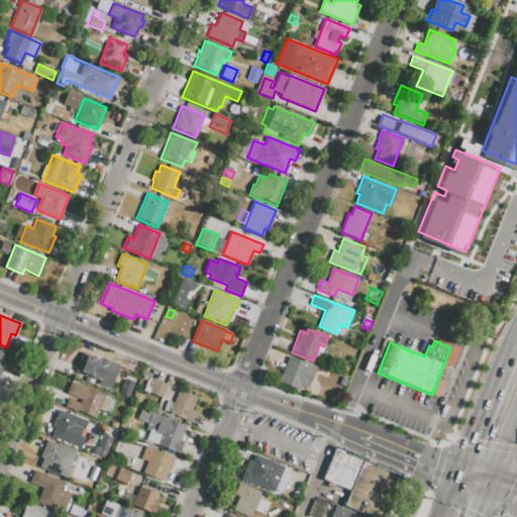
[(81,372),(86,374),(85,375),(93,378),(93,377),(100,380),(99,384),(110,388),(120,365),(100,357),(99,359),(87,354),(81,372)]
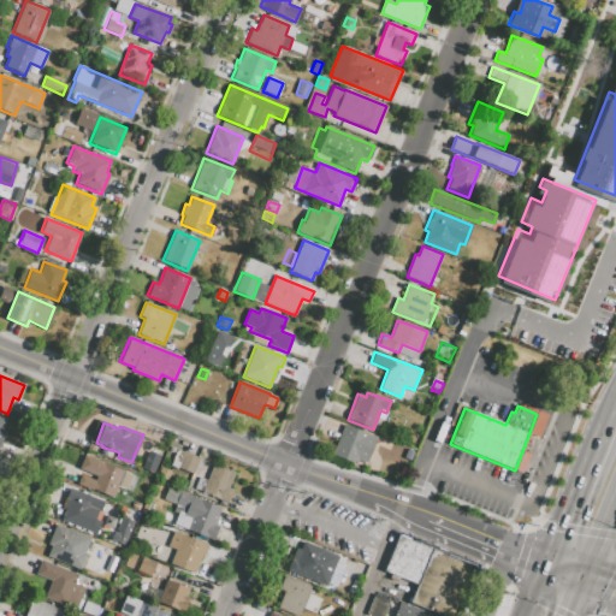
[(332,456),(356,466),(357,461),(367,465),(377,438),(344,425),(332,456)]
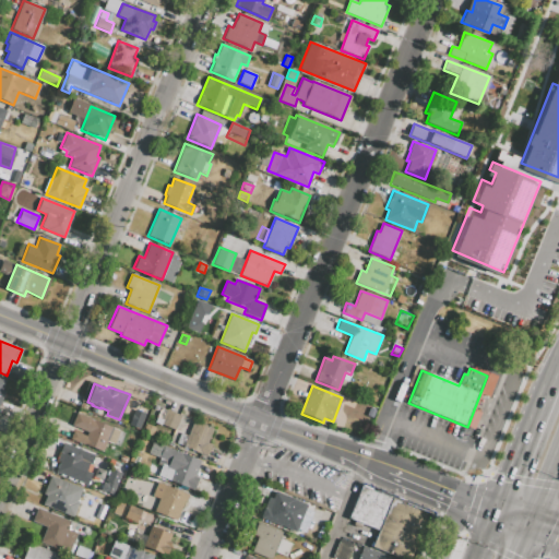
[(166,409),(163,420),(156,417),(154,423),(174,430),(179,415),(166,409)]
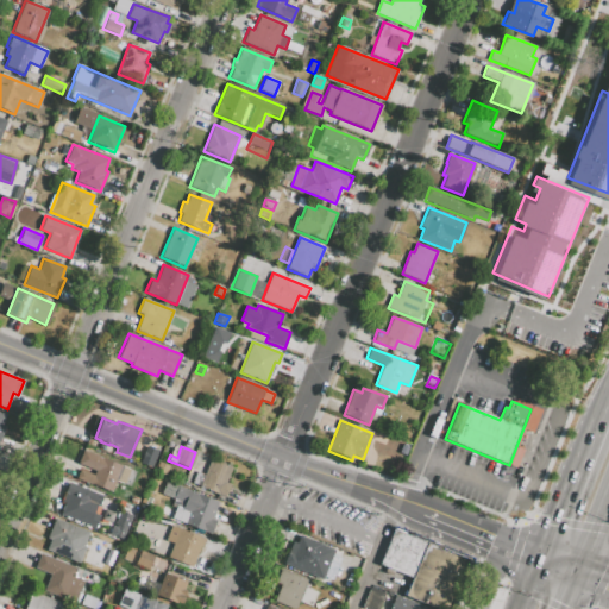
[(76,479),(112,493),(117,481),(129,485),(135,470),(83,450),(77,464),(95,470),(93,475),(80,470),(76,479)]
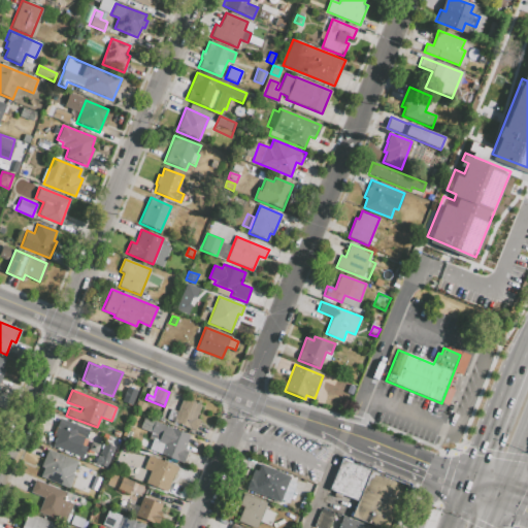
[(125,404),(128,397),(134,399),(131,407),(125,404)]
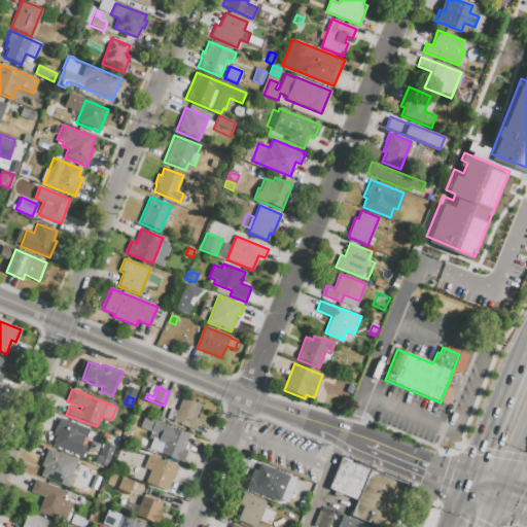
[(182,396),(172,421),(194,430),(198,419),(195,418),(201,403),(182,396)]
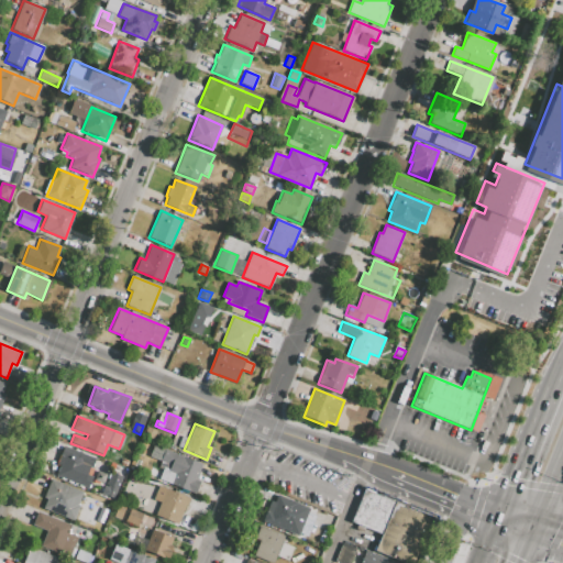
[(146,427),(143,435),(153,439),(156,431),(146,427)]
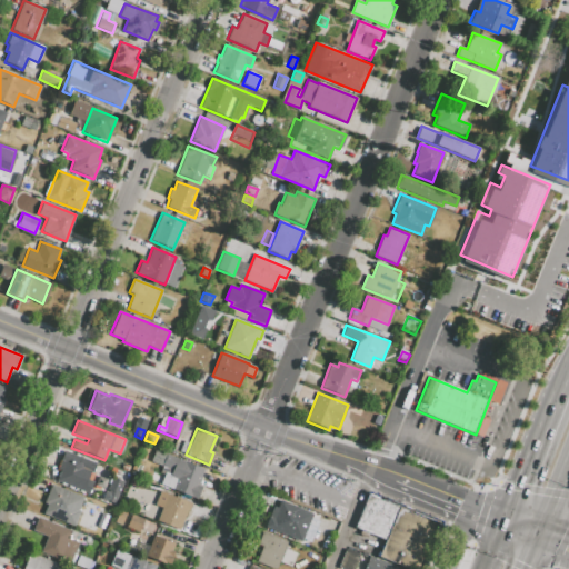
[(179,442),(173,455),(180,458),(185,446),(179,442)]
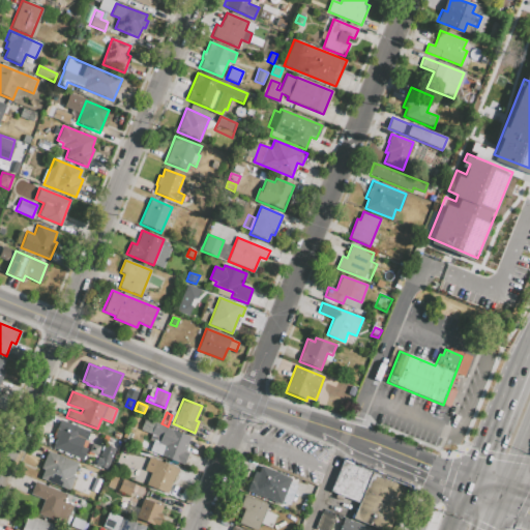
[(152,421),(189,437),(183,452),(186,453),(182,464),(160,455),(164,447),(154,443),(156,437),(140,430),(145,416),(153,419),(152,421)]
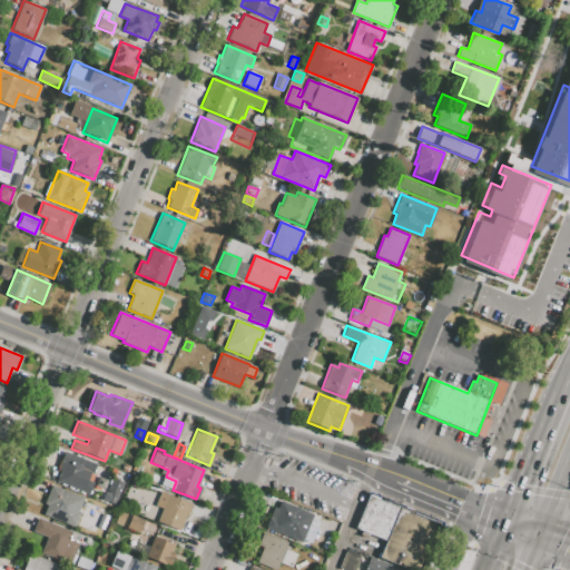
[(57,482),(88,494),(92,483),(87,481),(90,472),(92,473),(96,464),(65,452),(58,470),(61,471),(57,482)]
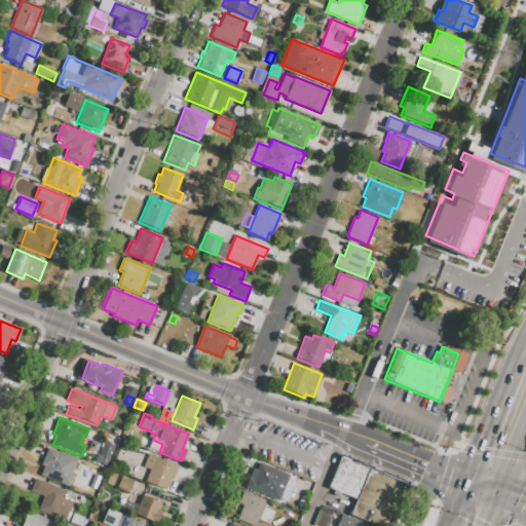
[(108,441),(110,436),(118,439),(116,445),(108,441)]
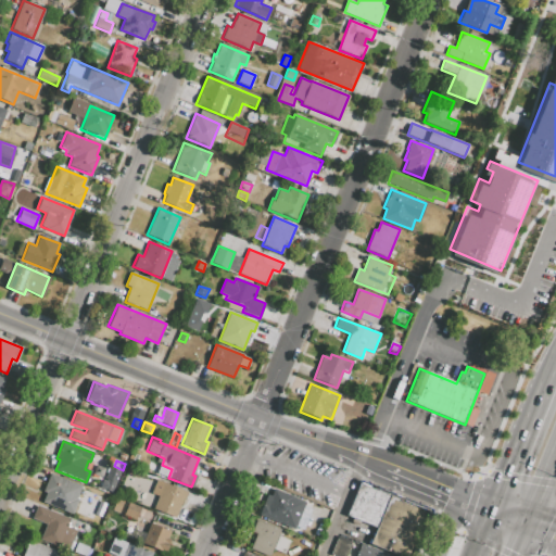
[(42,502),(73,515),(79,500),(76,498),(80,485),(50,474),(42,492),(46,493),(42,502)]
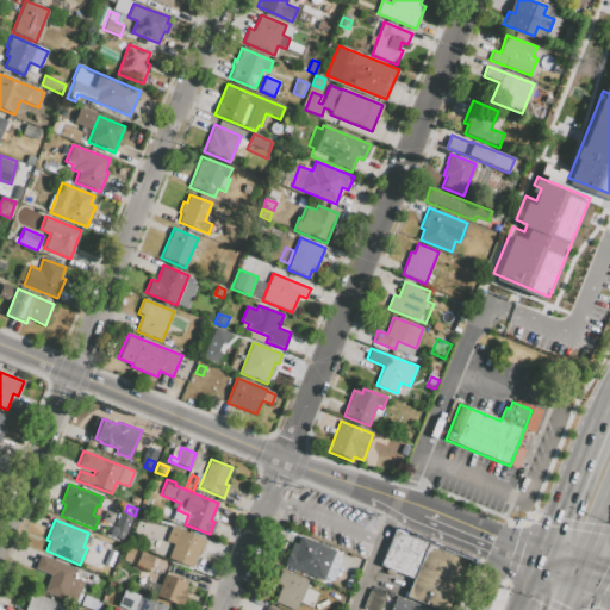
[(119,524),(130,528),(124,542),(110,536),(113,527),(118,529),(119,524)]
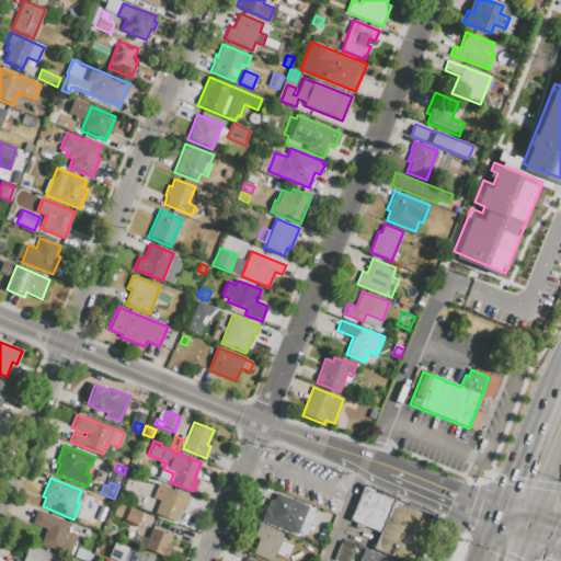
[(158,484),(190,496),(186,505),(184,504),(178,523),(155,514),(160,501),(152,497),(158,484)]
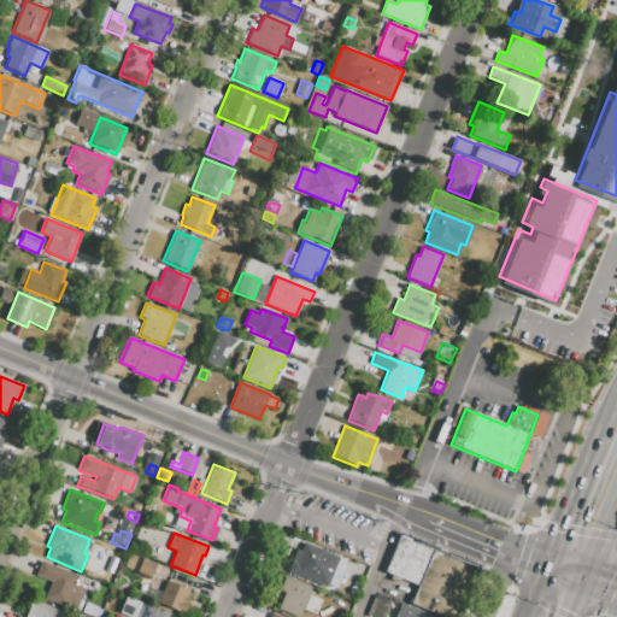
[(399,536),(385,573),(401,579),(416,544),(399,536)]
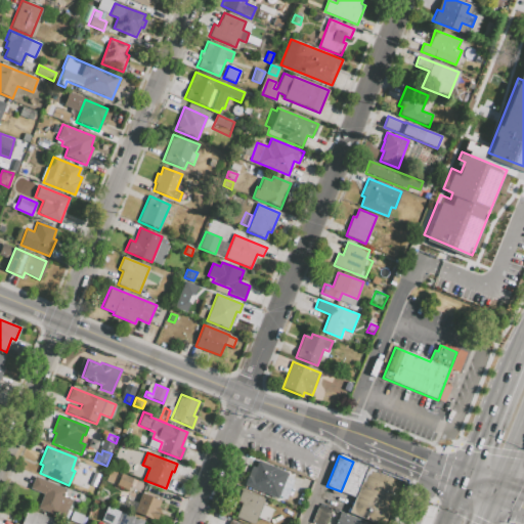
[(245,485),(275,497),(286,472),(258,462),(256,468),(252,466),(245,485)]
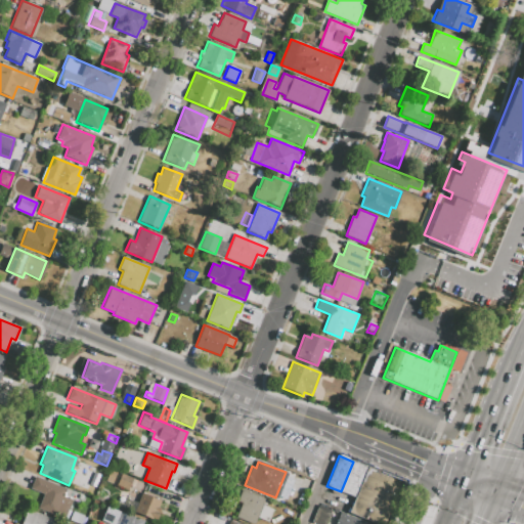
[(353,462),(367,467),(363,476),(359,486),(355,497),(341,491),(353,462)]
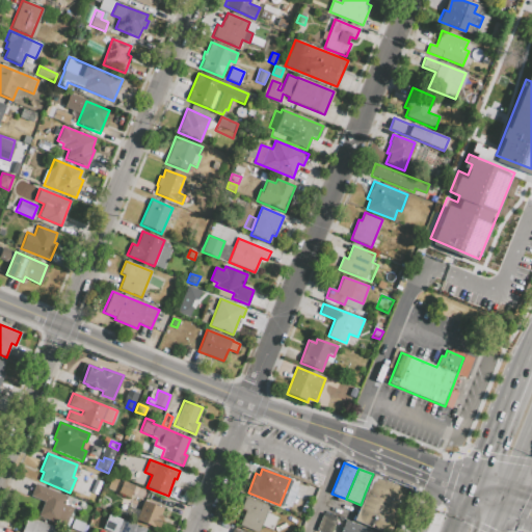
[(373,474),(411,489),(407,499),(369,483),(373,474)]
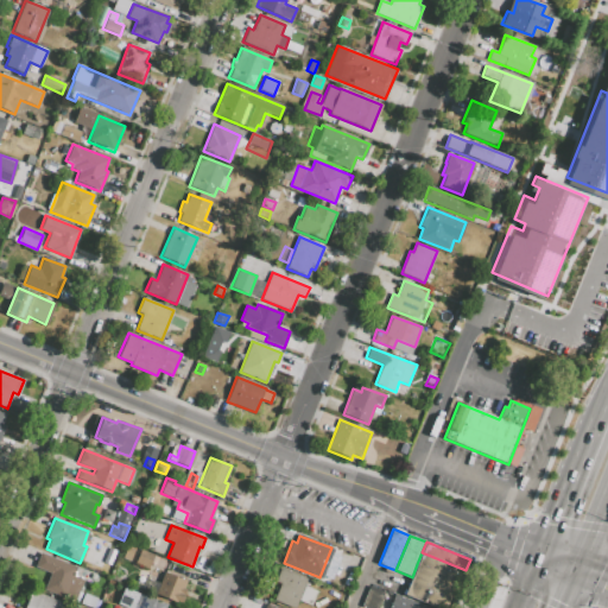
[(135,563),(149,569),(154,555),(140,550),(135,563)]
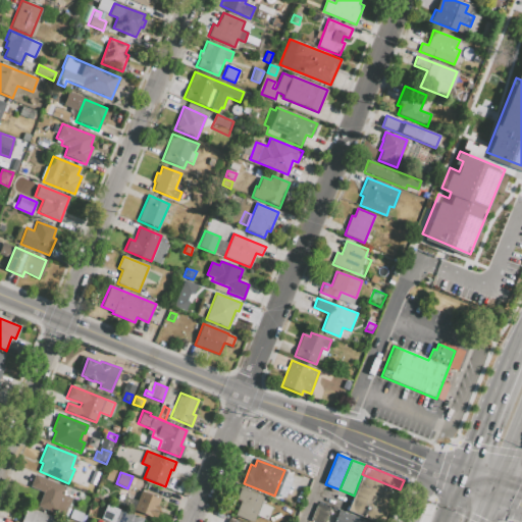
[(400,489),(396,500),(358,484),(362,474),(400,489)]
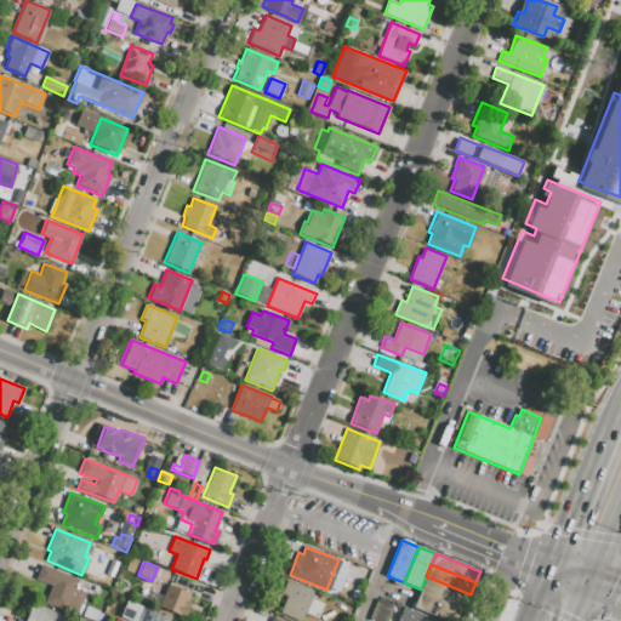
[(45,603),(77,616),(86,592),(75,587),(78,580),(41,565),(35,580),(51,587),(45,603)]
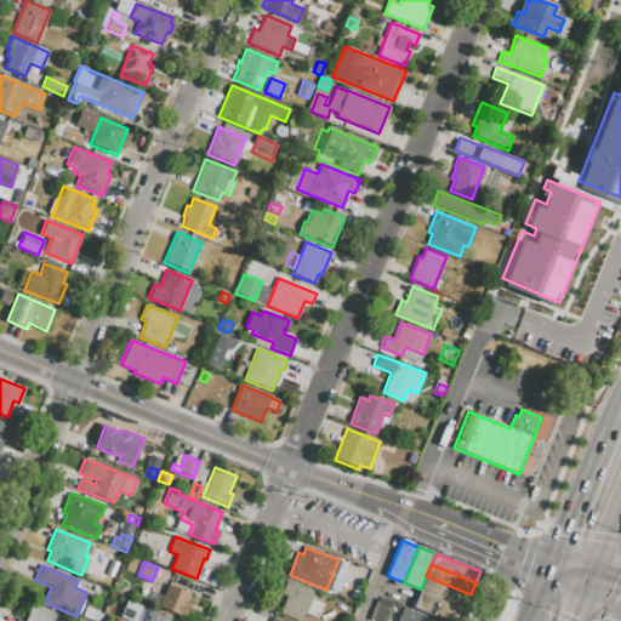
[(471,594),(466,608),(421,590),(426,576),(471,594)]
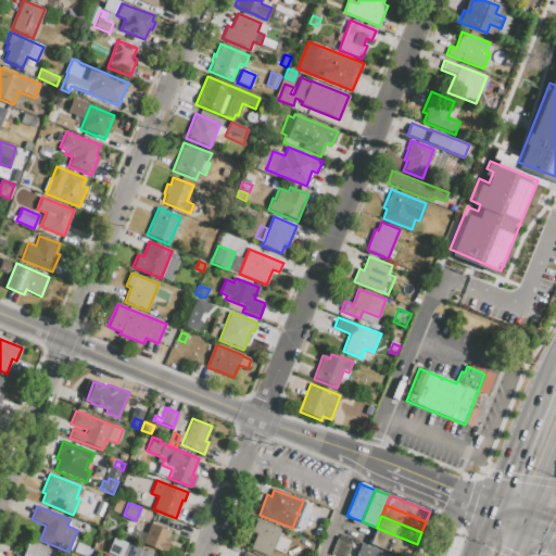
[(250,548),(269,555),(272,548),(285,554),(290,541),(278,535),(280,529),(256,519),(251,531),(256,533),(250,548)]
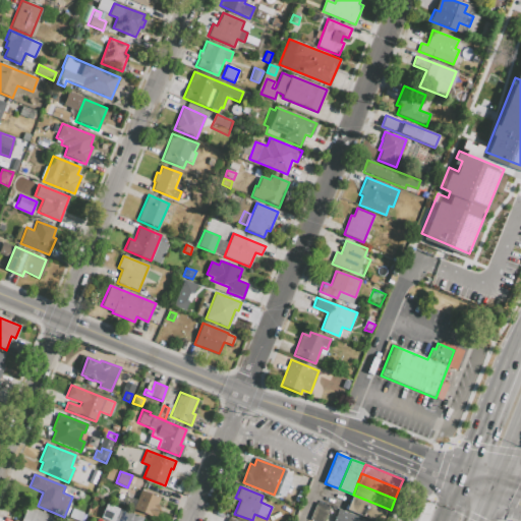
[(133,509),(155,517),(160,505),(156,503),(159,497),(140,489),(133,509)]
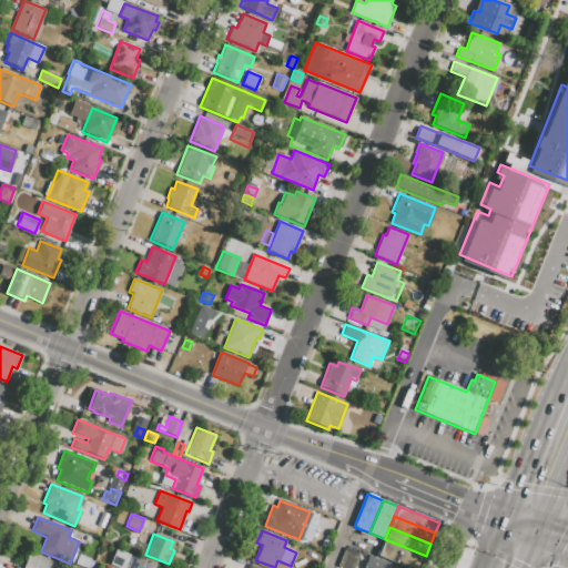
[(426,556),(421,567),(405,567),(378,557),(385,539),(426,556)]
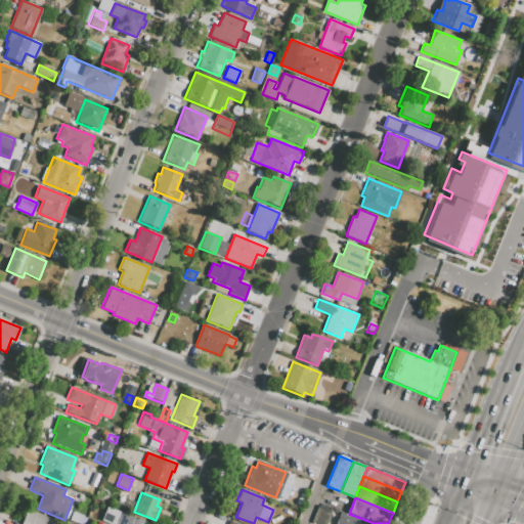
[(105,505),(118,510),(113,523),(100,519),(105,505)]
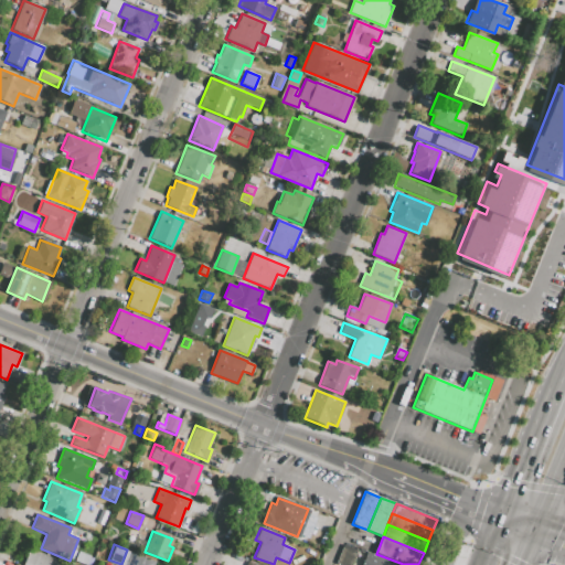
[(343,544),(358,551),(351,564),(340,564),(336,563),(343,544)]
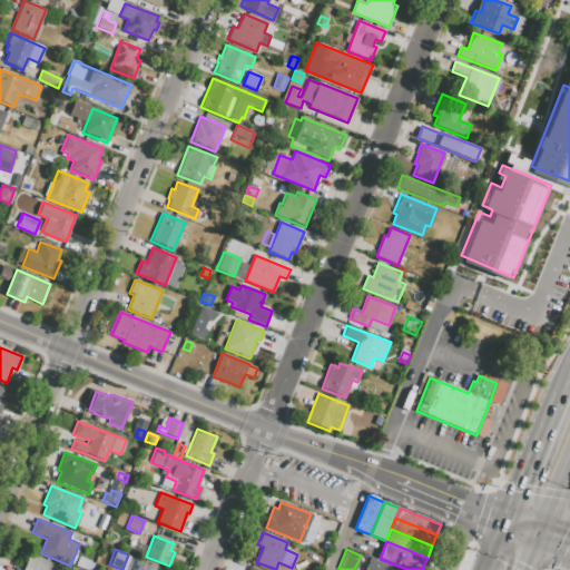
[(17,569),(60,569),(62,567),(29,553),(22,569),(20,569),(18,569),(17,569)]
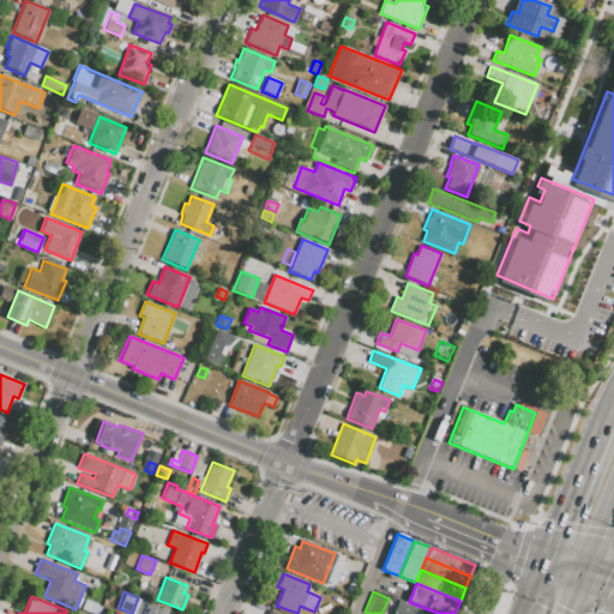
[(94,613),(80,609),(84,599),(97,605),(94,613)]
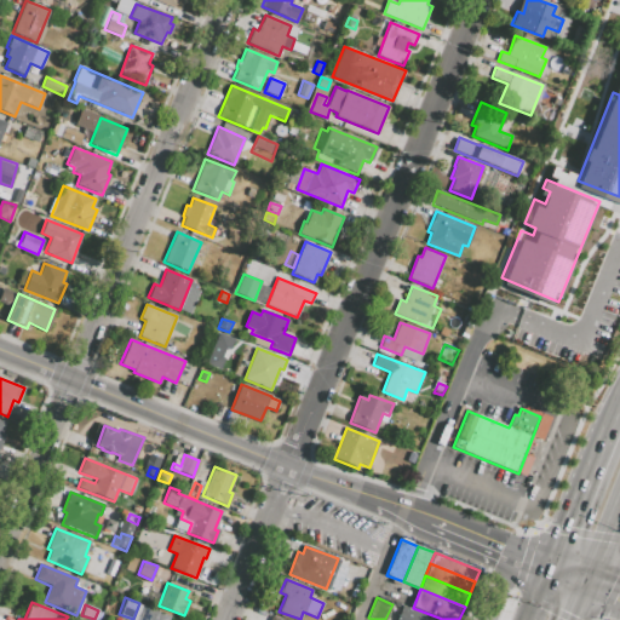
[(143,606),(171,616),(168,619),(139,619),(141,619),(138,618),(143,606)]
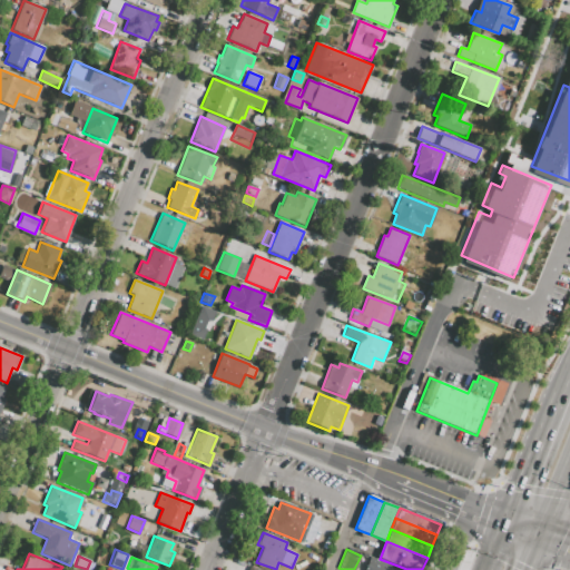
[(364,569),(370,557),(402,569),(364,569)]
